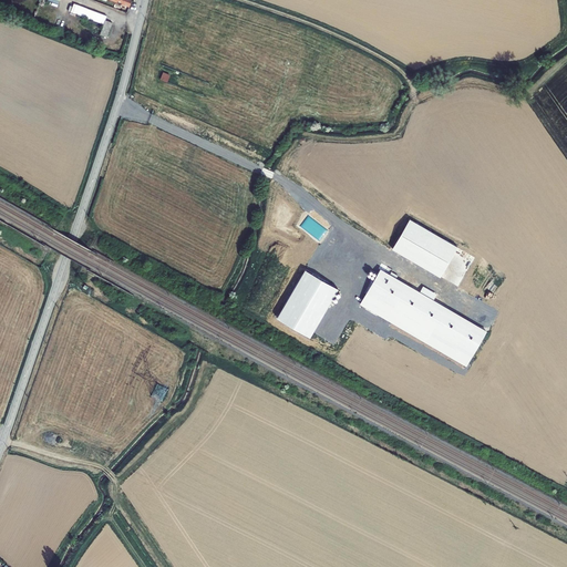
[(105,20),(107,16),(74,4),(71,12),(104,24),(100,34),(106,38),(112,23),(105,20)]
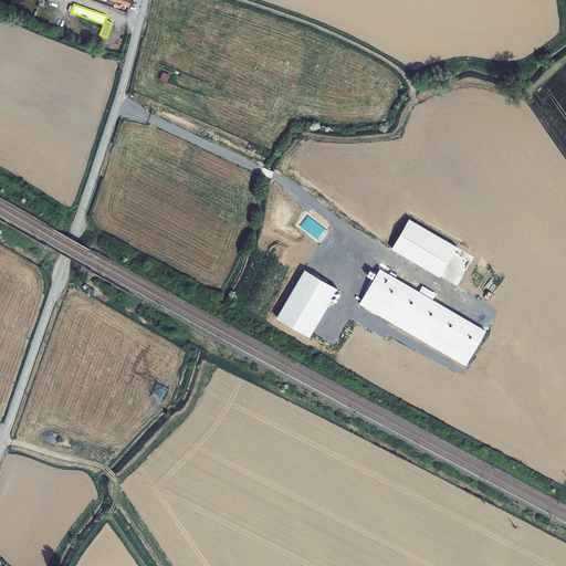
[(167,82),(170,74),(163,71),(159,79),(167,82)]
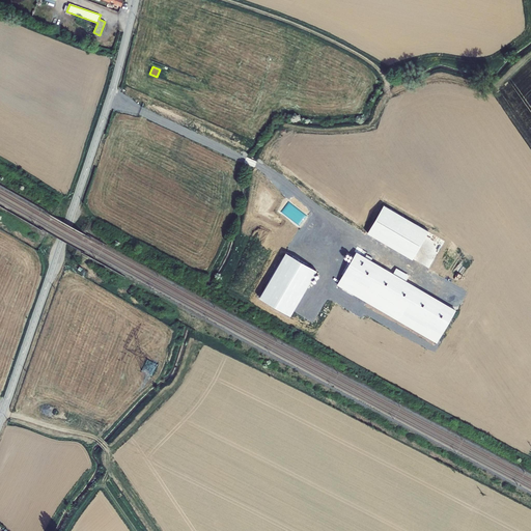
[(383,205),(367,233),(413,259),(428,231),(383,205)]
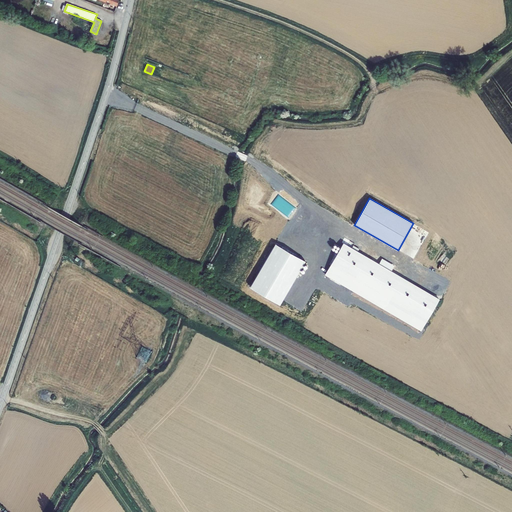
[(440,299),(345,243),(325,276),(420,332),(440,299)]
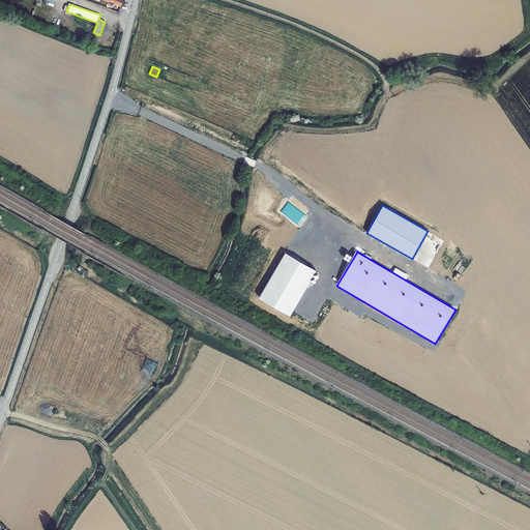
[(259,297),(290,316),(317,270),(286,253),(259,297)]
